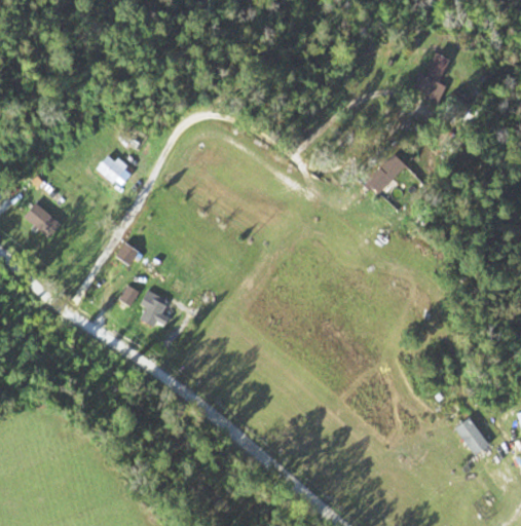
[(424,74),(439,81),(450,59),(436,51),(424,74)]
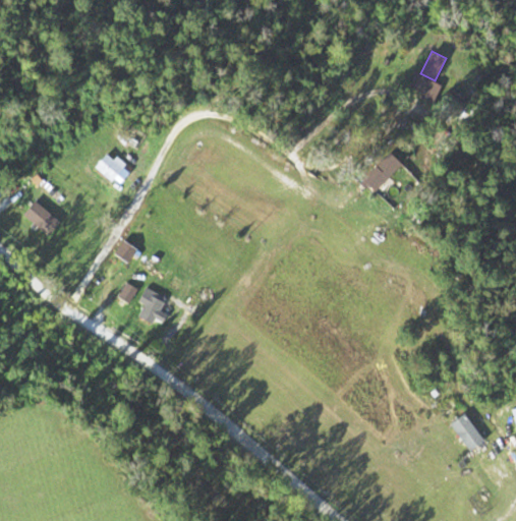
[(464,113),(467,97),(446,93),(443,108),(464,113)]
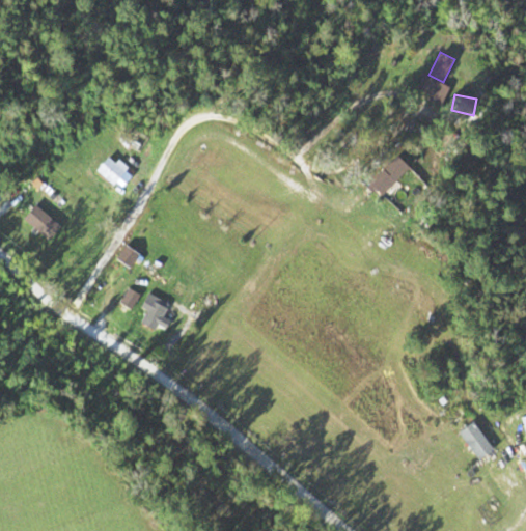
[(369,182),(383,195),(411,168),(397,154),(369,182)]
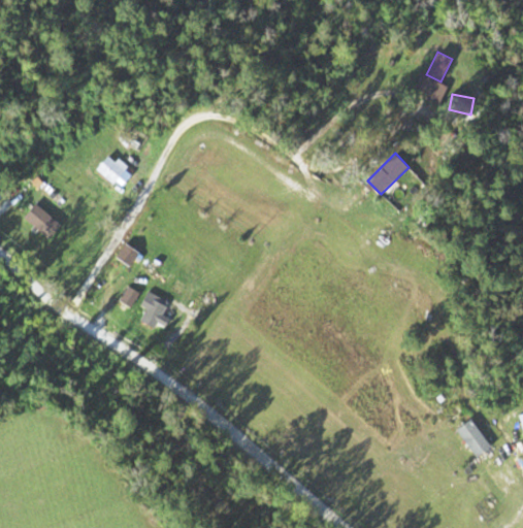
[(128,164),(118,157),(116,160),(106,154),(96,170),(117,183),(128,164)]
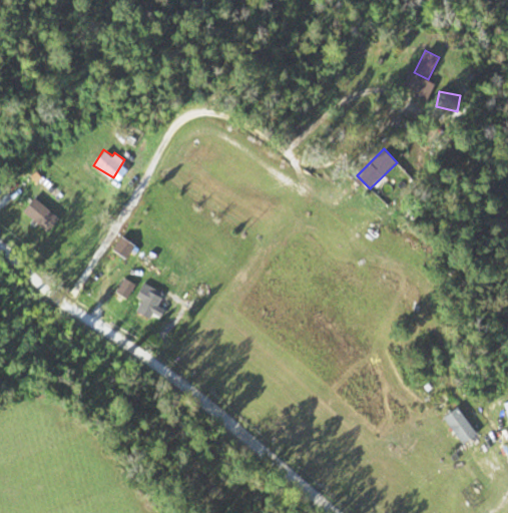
[(22,212),(50,231),(60,215),(33,197),(22,212)]
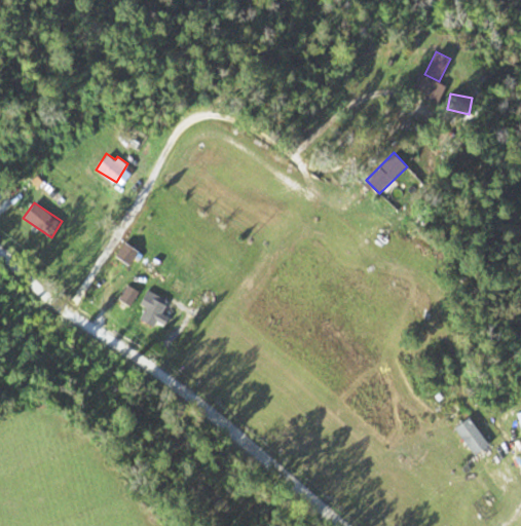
[(115,256),(131,266),(141,253),(125,241),(115,256)]
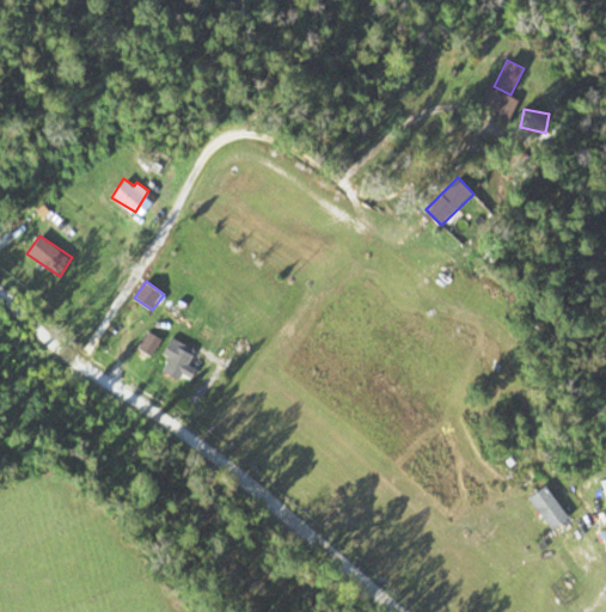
[(165,341),(151,331),(139,349),(153,359),(165,341)]
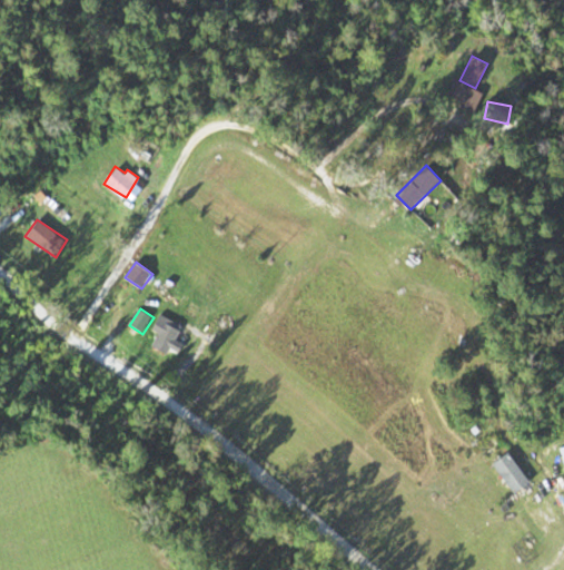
[(150,327),(158,334),(151,344),(165,355),(171,347),(177,353),(185,343),(177,336),(184,328),(162,312),(150,327)]
